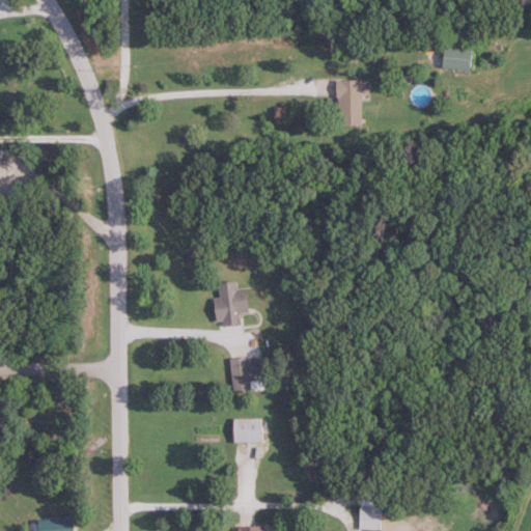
[(472,48),(445,48),(445,70),(472,70),(472,48)]
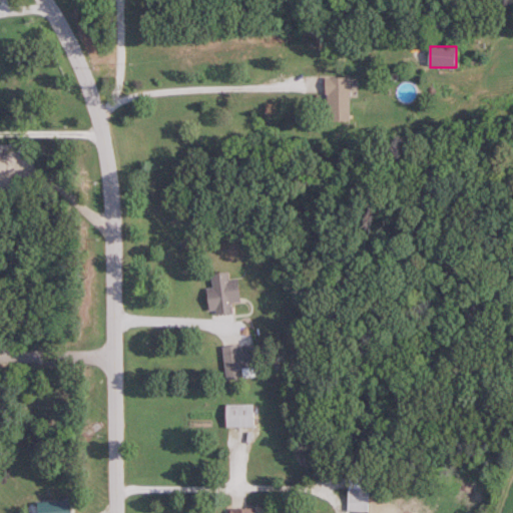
[(328,121),(351,121),(351,78),(328,78),(328,121)]
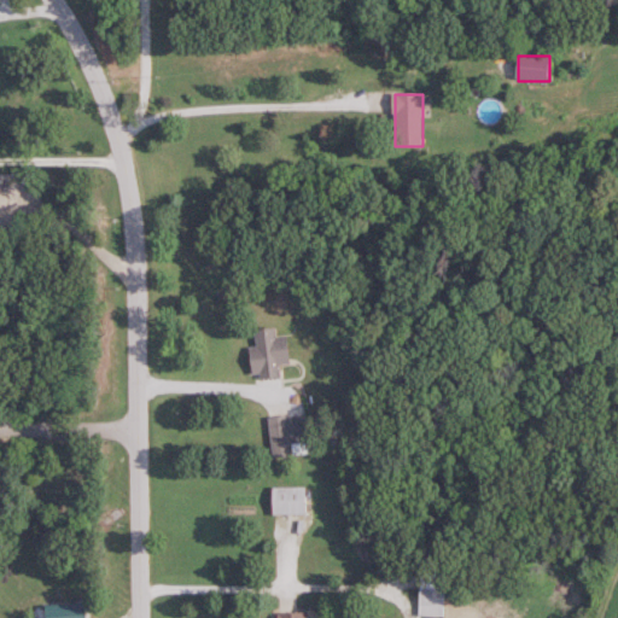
[(290,365),(289,337),(278,337),(277,328),(257,331),(257,347),(251,348),(254,379),(283,377),(283,365),(290,365)]
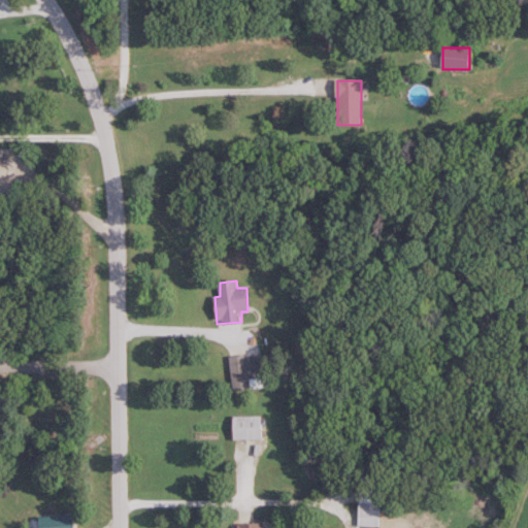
[(231,357),(232,391),(251,390),(250,356),(231,357)]
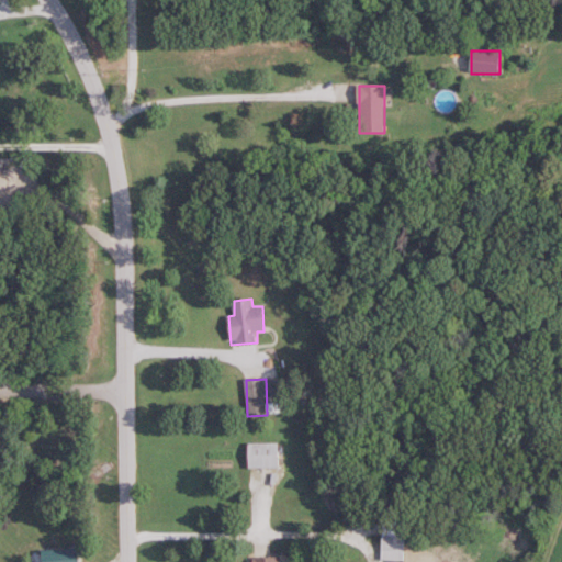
[(249,469),(279,469),(279,444),(249,444),(249,469)]
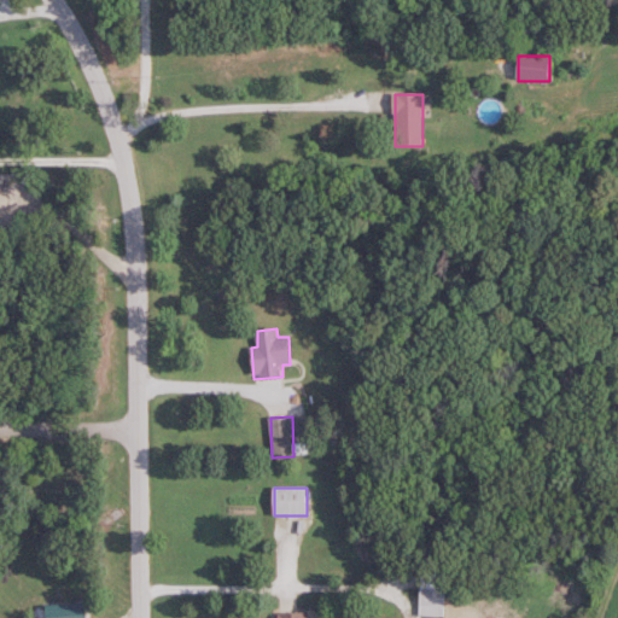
[(445,617),(445,589),(420,589),(420,617),(445,617)]
